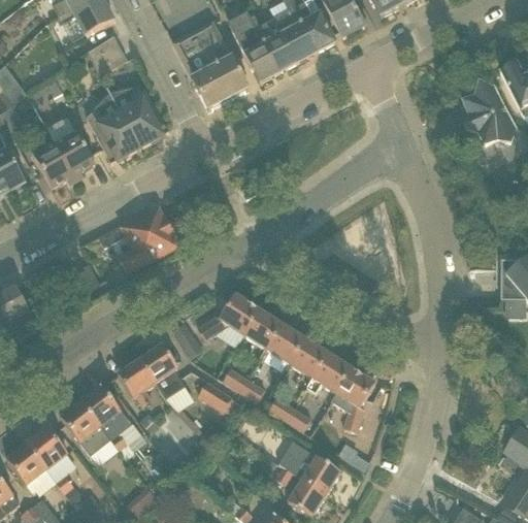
[(71,8),(86,0),(62,0),(53,5),(59,17),(72,9),(71,8)]
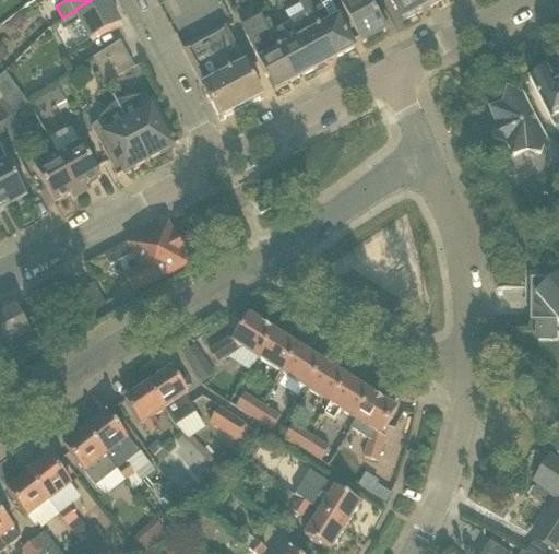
[(92,37),(121,22),(109,0),(91,0),(75,9),(76,10),(92,37)]
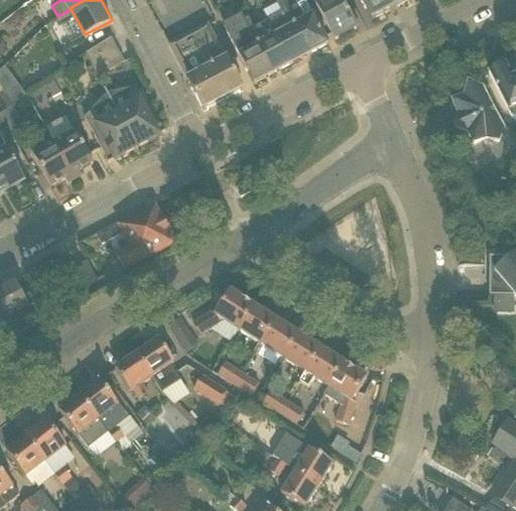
[(276,33),(290,60),(308,51),(282,0),(280,0),(278,1),(283,10),(276,14),(284,29),(276,33)]
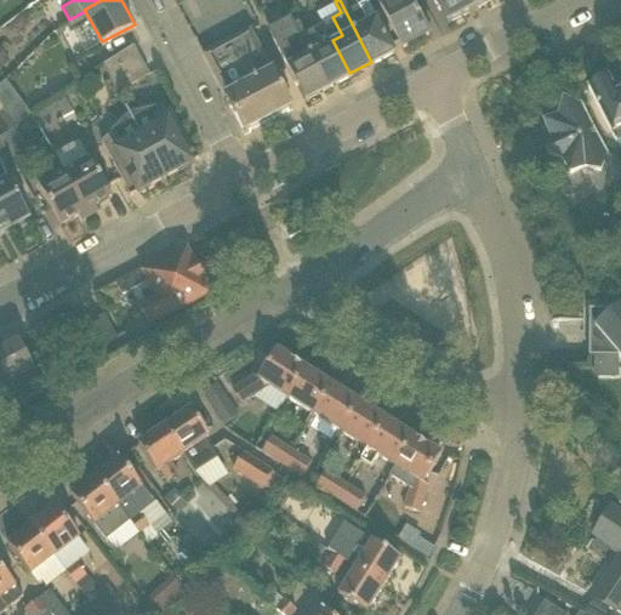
[(364,0),(358,4),(349,7),(346,0),(340,0),(371,62),(394,49),(369,0),(364,0)]
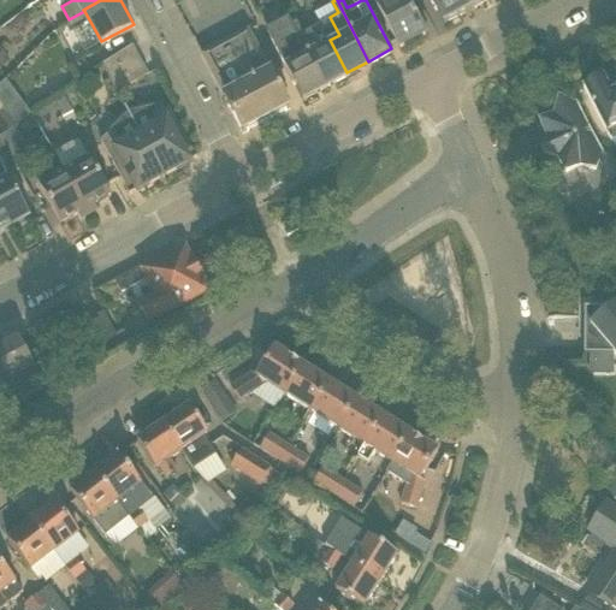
[(377,0),(400,43),(426,30),(414,9),(413,9),(408,0),(377,0)]
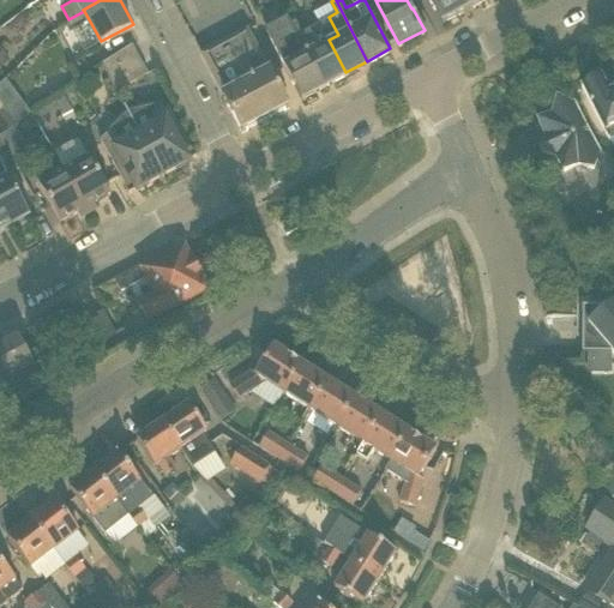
[(432,0),(443,20),(469,6),(465,0),(432,0)]
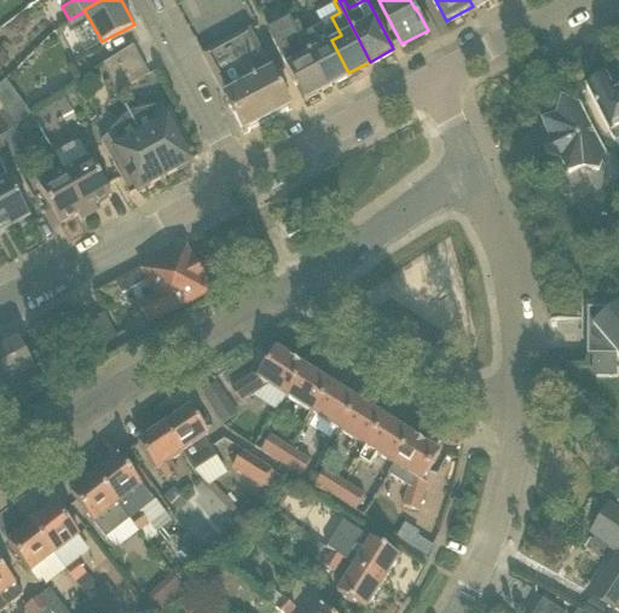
[(277,46),(305,97),(327,85),(294,23),(290,15),(267,27),(277,46)]
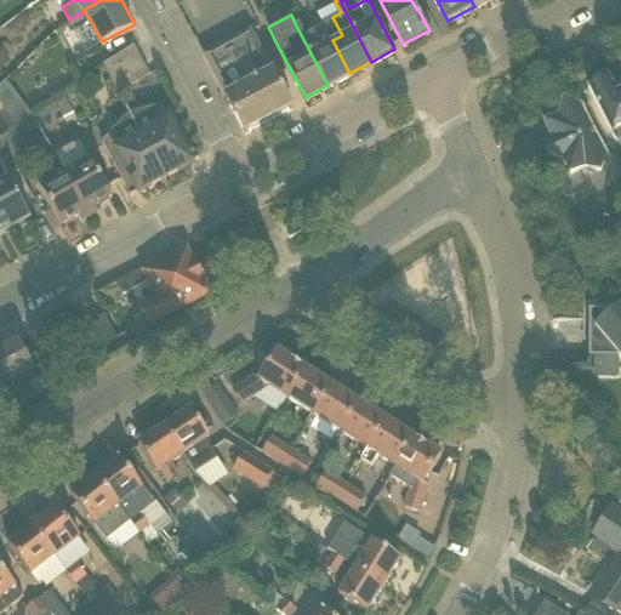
[(323,22),(315,27),(306,32),(300,20),(295,23),(328,85),(349,73),(332,40),(323,22)]
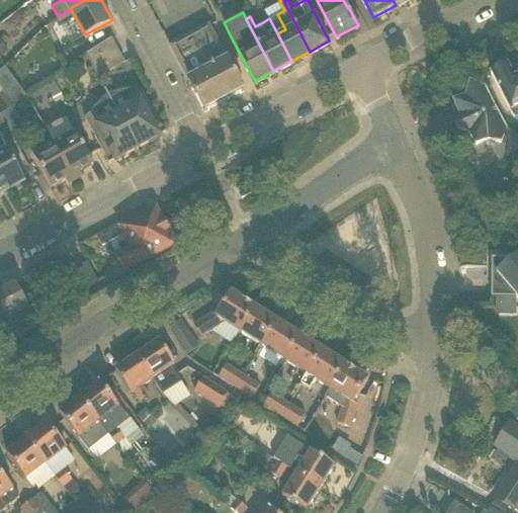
[(204,107),(244,86),(229,58),(230,58),(229,57),(228,58),(208,21),(170,41),(189,78),(188,78),(204,107)]
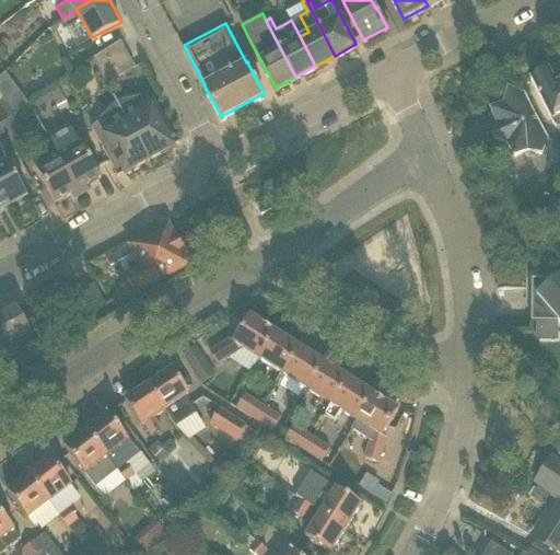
[(93,55),(100,67),(128,50),(120,37),(93,55)]
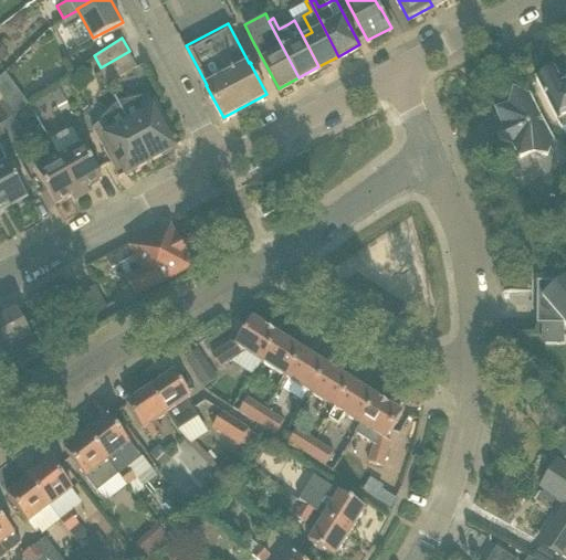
[(0,60),(10,51),(0,39),(0,60)]
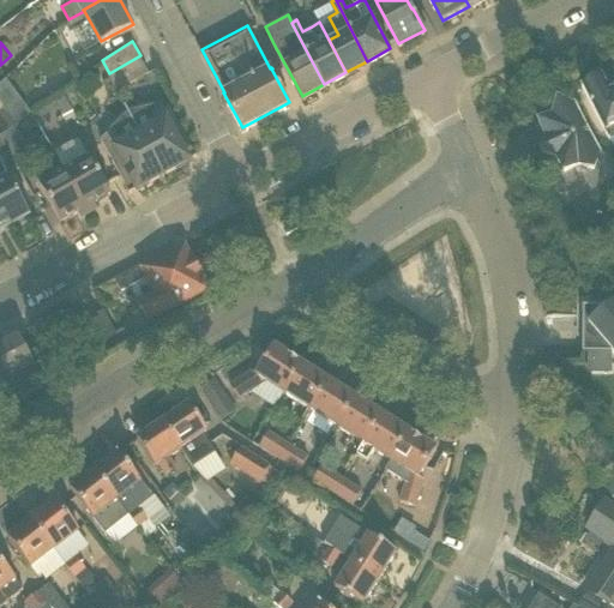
[(577,43),(565,49),(576,70),(588,64),(577,43)]
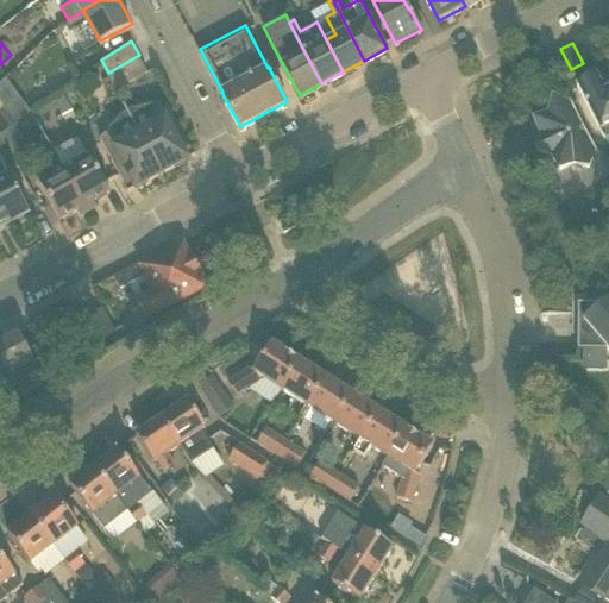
[(148,69),(139,55),(108,73),(115,86),(148,69)]
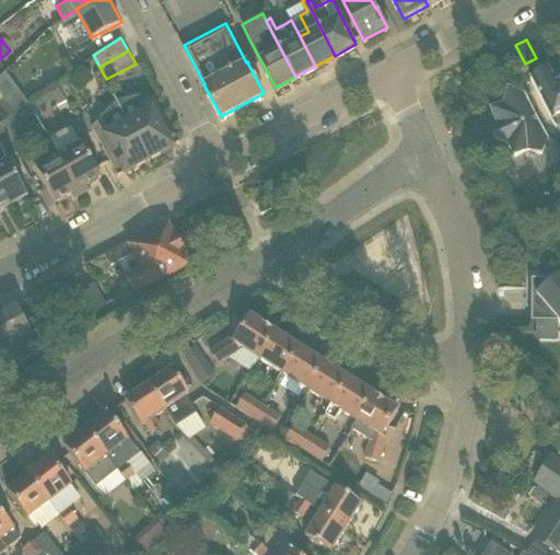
[(559,79),(556,81),(548,67),(531,76),(551,115),(559,130),(559,79)]
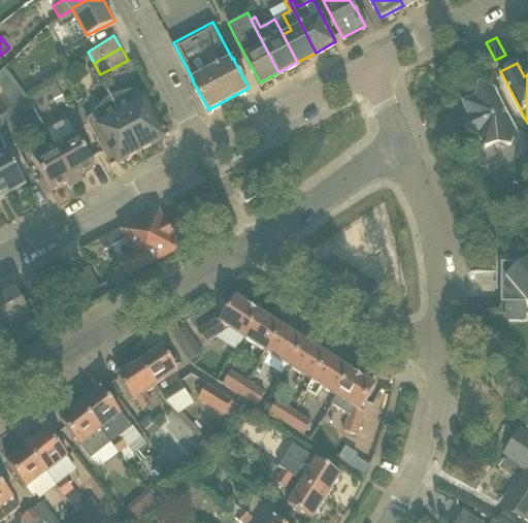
[(479,132),(485,144),(497,137),(510,141),(515,128),(516,128),(494,86),(493,86),(480,82),(475,95),(463,101),(469,113),(465,127),(479,132)]
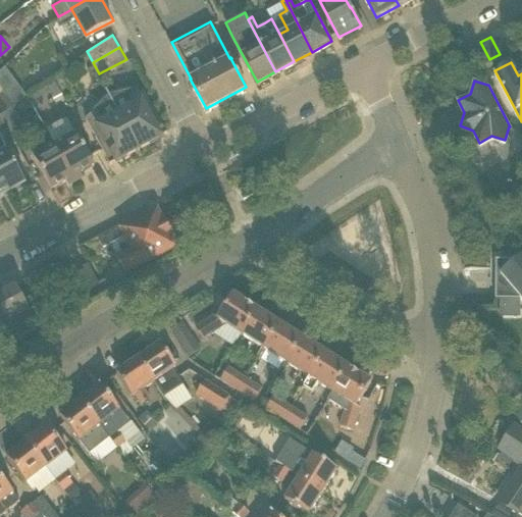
[(15,102),(5,89),(0,92),(0,111),(0,112),(1,112),(15,102)]
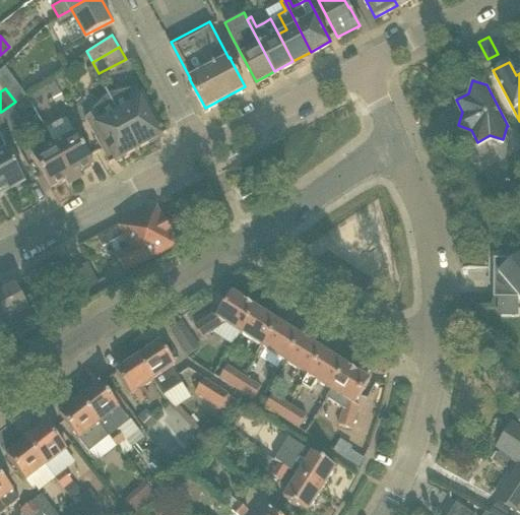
[(155,126),(161,123),(143,88),(129,91),(132,104),(119,111),(137,146),(137,147),(139,146),(139,144),(159,133),(155,126)]
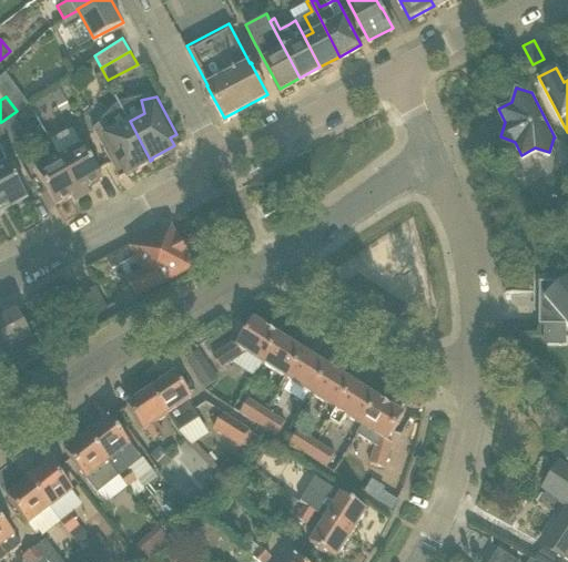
[(92,126),(115,167),(122,163),(127,172),(150,160),(130,121),(115,129),(103,116),(92,126)]
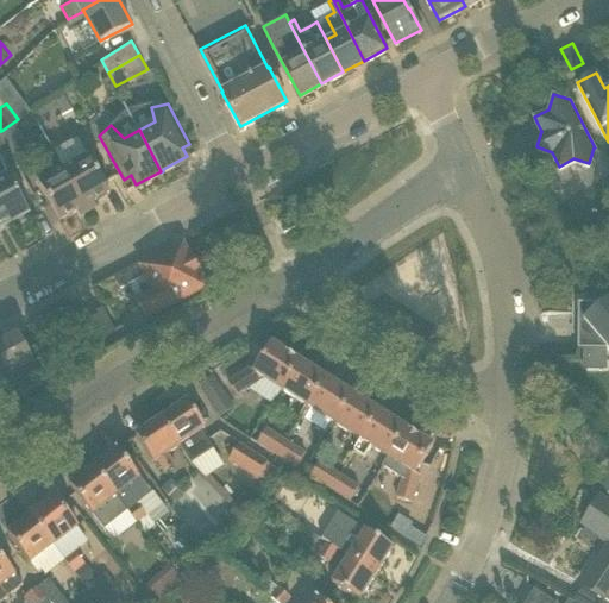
[(0,159),(6,171),(20,164),(1,131),(0,131),(0,130),(0,159)]
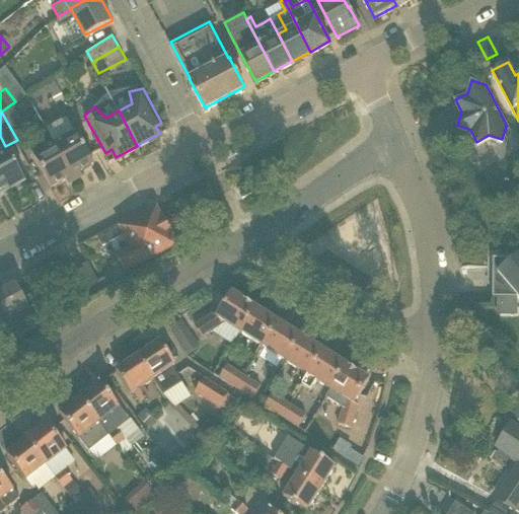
[(66,115),(46,125),(52,137),(72,127),(66,115)]
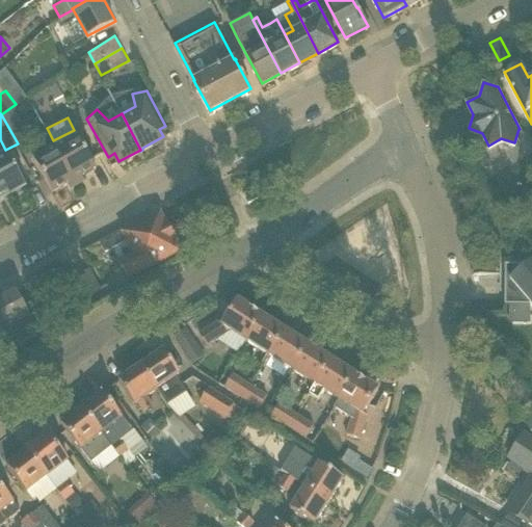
[(75,177),(97,164),(78,132),(56,145),(75,177)]
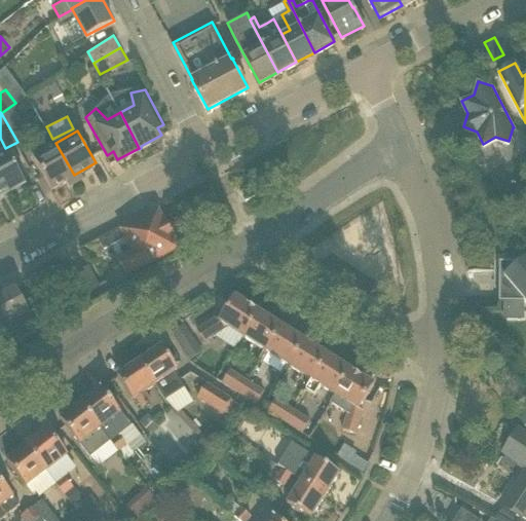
[(34,155),(52,187),(74,175),(55,143),(34,155)]
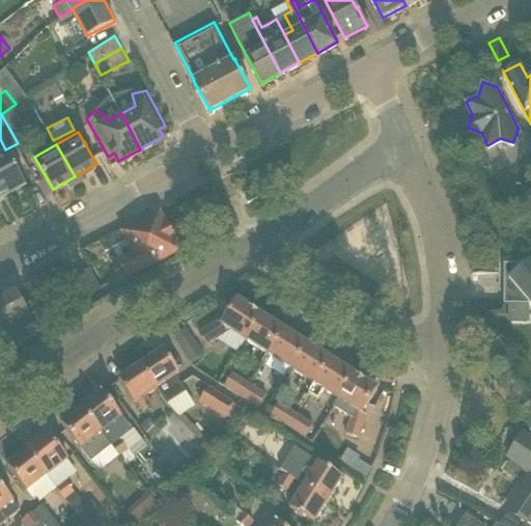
[(476,168),(491,162),(485,150),(471,157),(476,168)]
